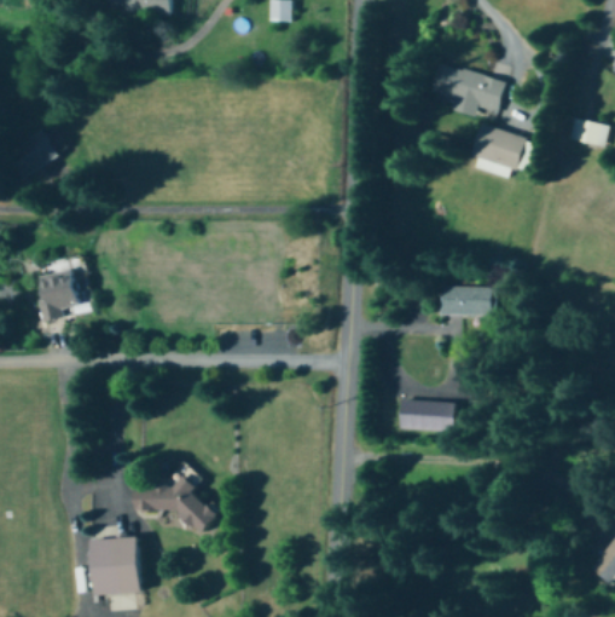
[(173,12),(173,0),(127,0),(127,13),(173,12)]
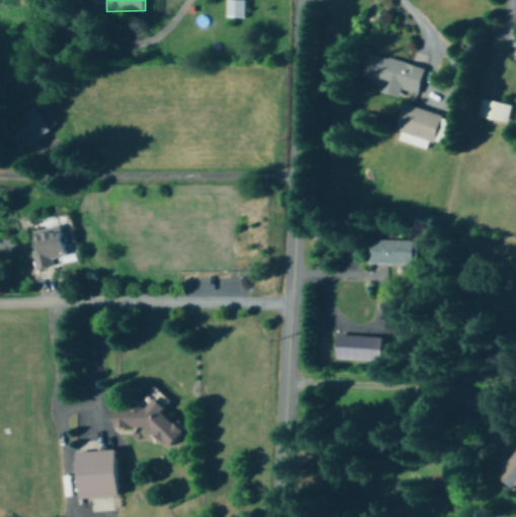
[(244,17),(244,0),(225,0),(225,16),(244,17)]
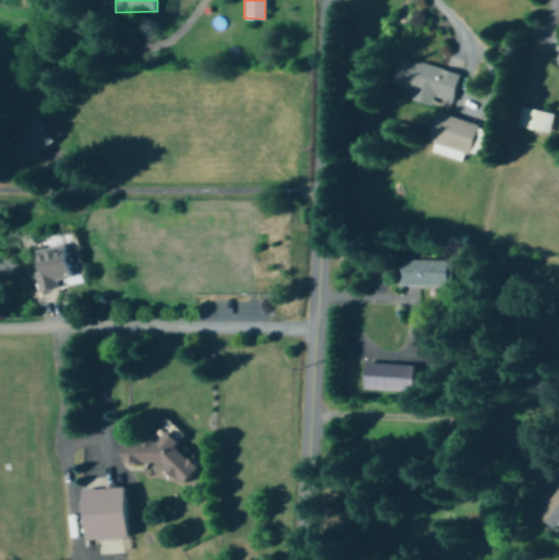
[(403,98),(429,105),(432,97),(453,102),(460,74),(414,60),(403,98)]
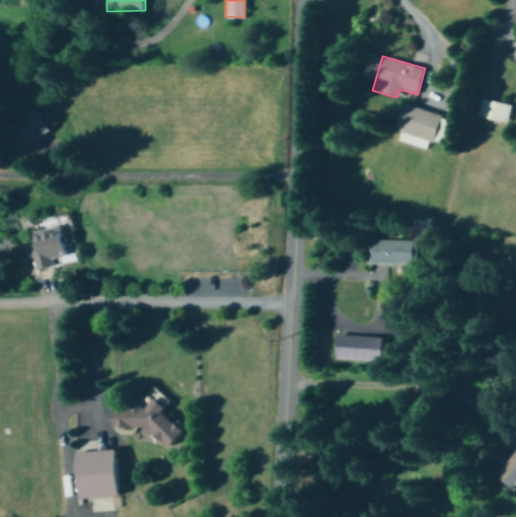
[(512,104),(487,99),(483,118),(508,123),(512,104)]
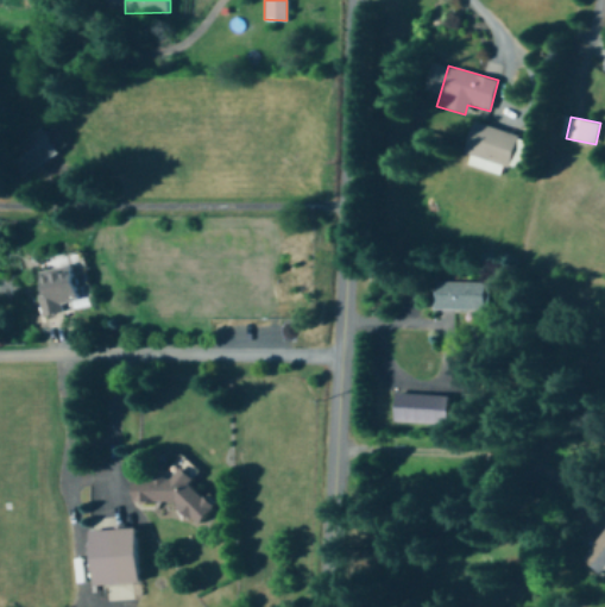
[(497,174),(500,164),(518,169),(528,138),(474,123),(461,164),(497,174)]
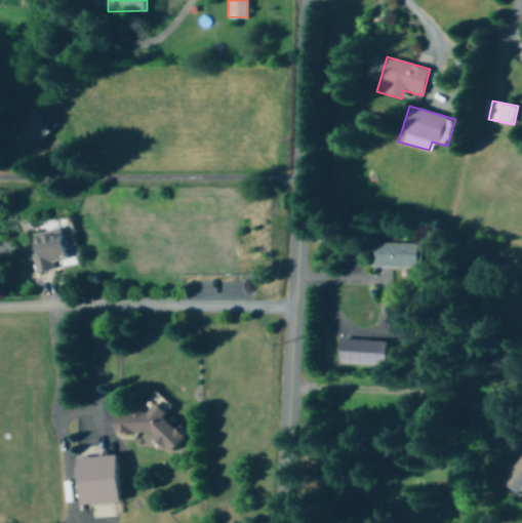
[(37,273),(54,269),(52,262),(73,256),(66,227),(37,234),(42,251),(32,254),(37,273)]
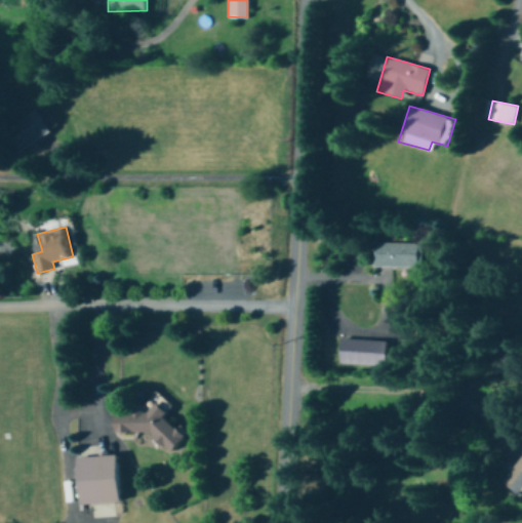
[(423,268),(423,243),(375,242),(375,266),(423,268)]
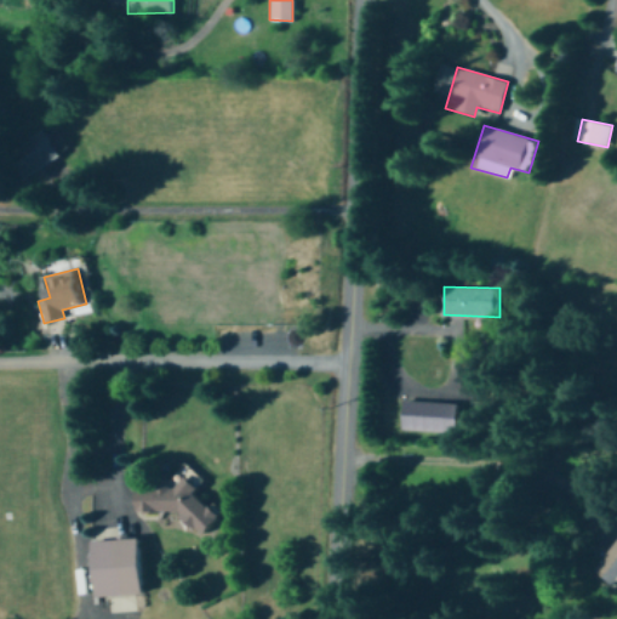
[(462,403),(406,402),(405,431),(462,432),(462,403)]
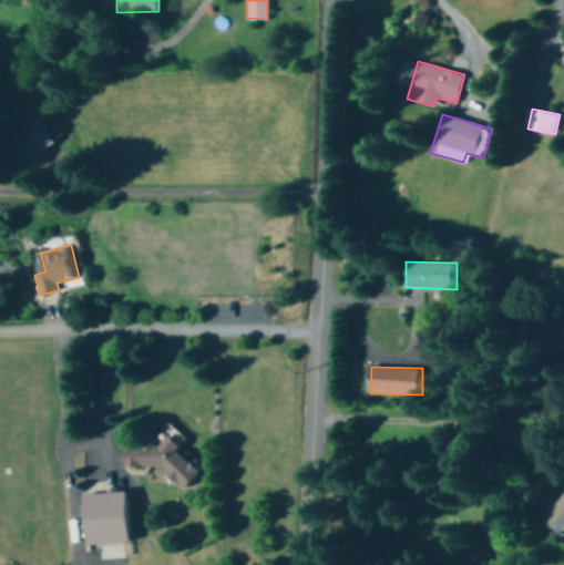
[(121,447),(123,470),(167,465),(170,483),(205,480),(203,462),(184,464),(182,441),(121,447)]
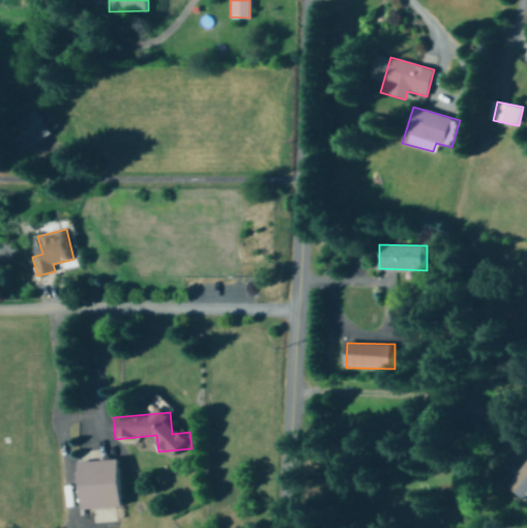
[(125,505),(121,459),(74,462),(77,509),(125,505)]
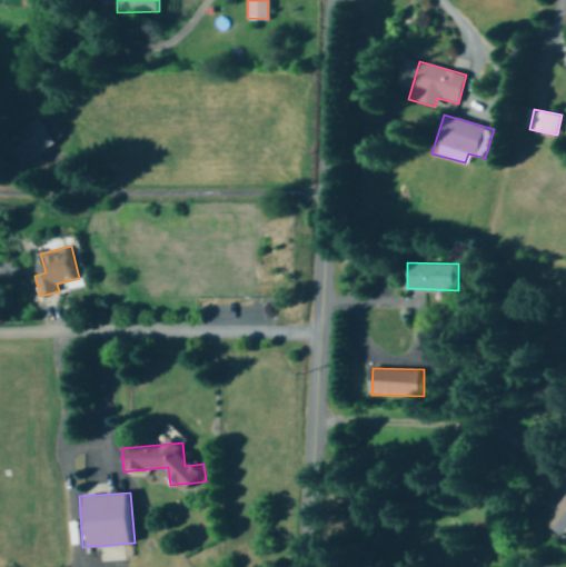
[(72,511),(63,511),(65,534),(73,534),(72,511)]
